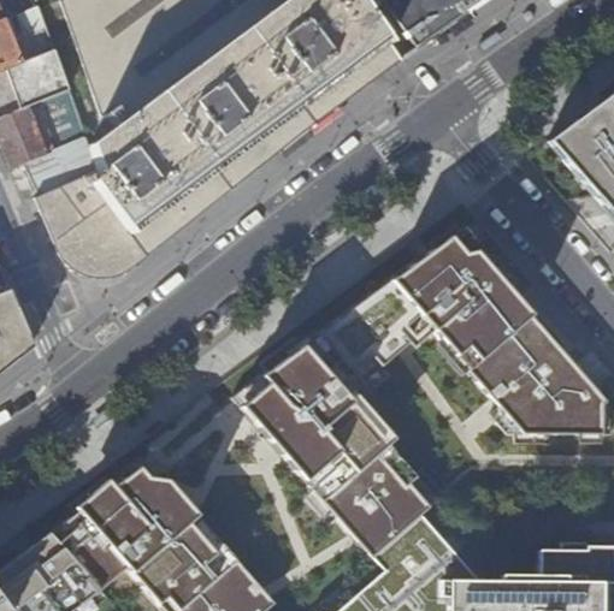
[(112,276),(127,271),(311,126),(405,59),(362,0),(63,0),(102,108),(113,101),(127,119),(111,131),(90,142),(99,167),(42,191),(39,193),(59,248),(66,259),(77,268),(88,273),(100,276),(112,276)]
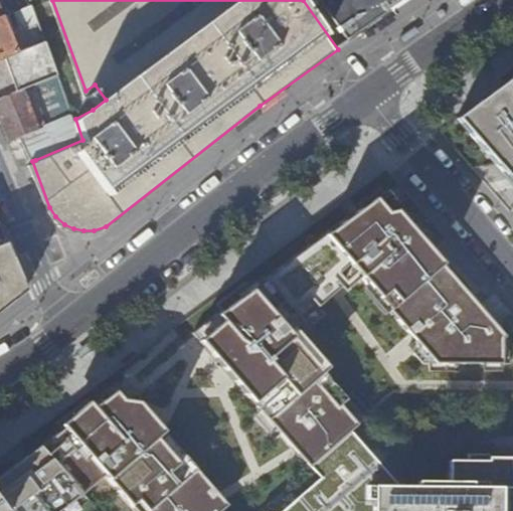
[(325,0),(351,39),(389,11),(404,0),(325,0)]
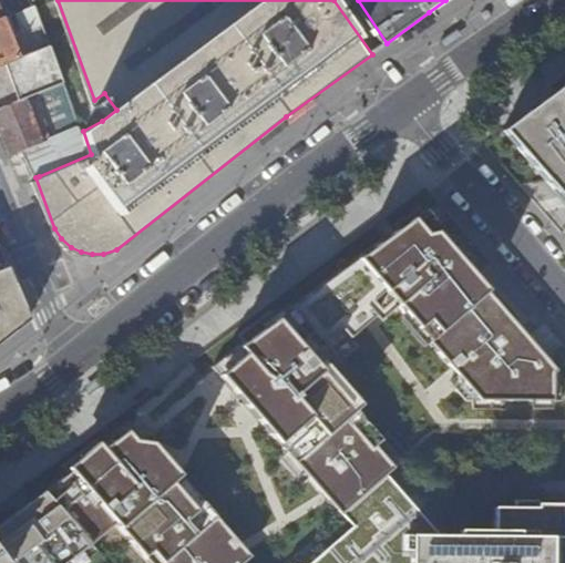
[(0,17),(0,62),(20,54),(11,32),(17,30),(14,24),(9,27),(3,16),(0,17)]
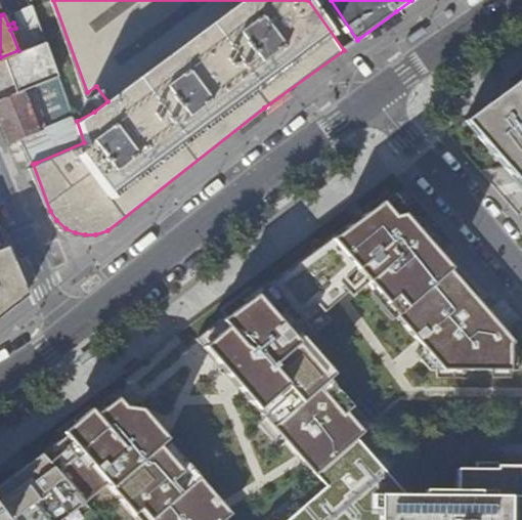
[(0,57),(0,98),(25,88),(59,74),(48,39),(18,50),(0,57)]
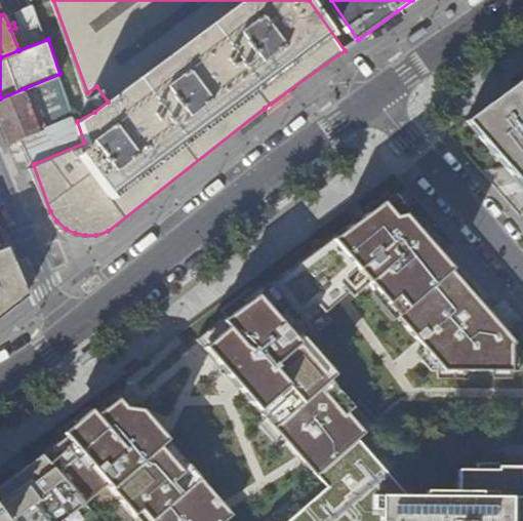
[(522,77),(467,119),(522,183),(522,77)]
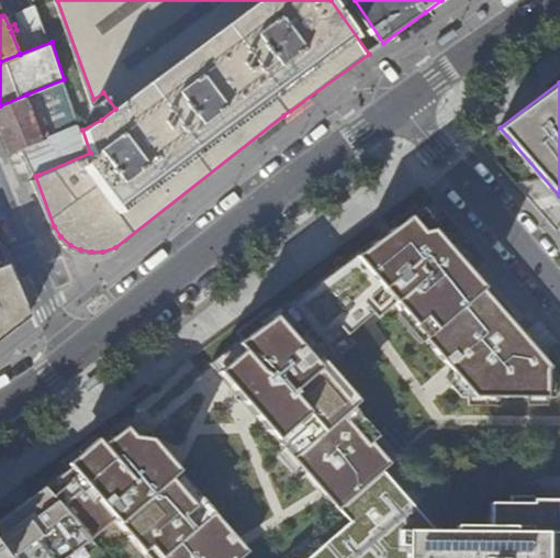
[(0,105),(0,123),(12,152),(23,147),(26,146),(38,175),(90,153),(82,130),(80,123),(44,137),(26,95),(0,105)]
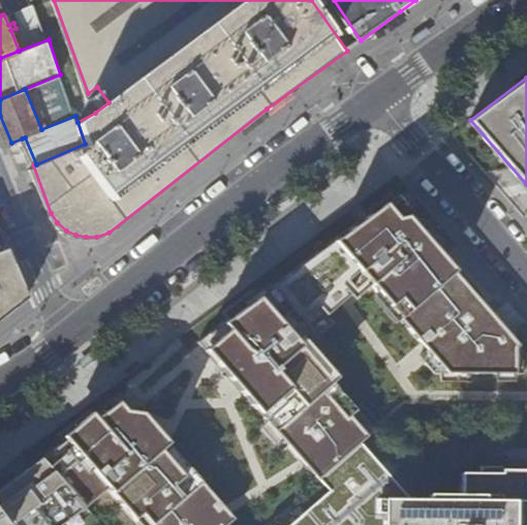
[(393,198),(276,285),(314,328),(386,274),(460,374),(526,373),(526,348),(393,198)]
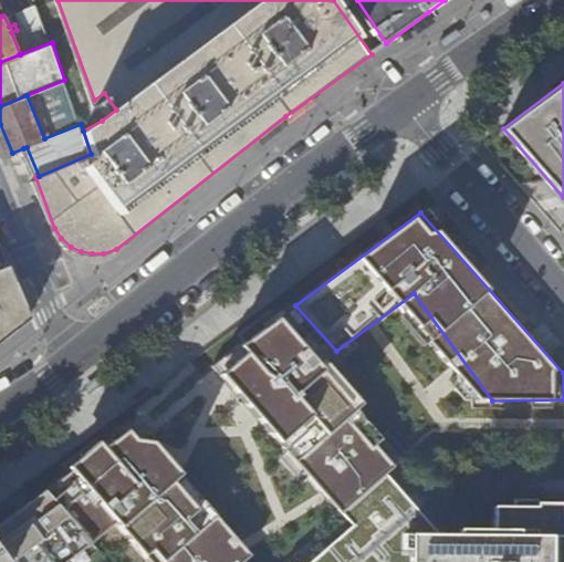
[(0,341),(32,315),(0,240),(0,341)]
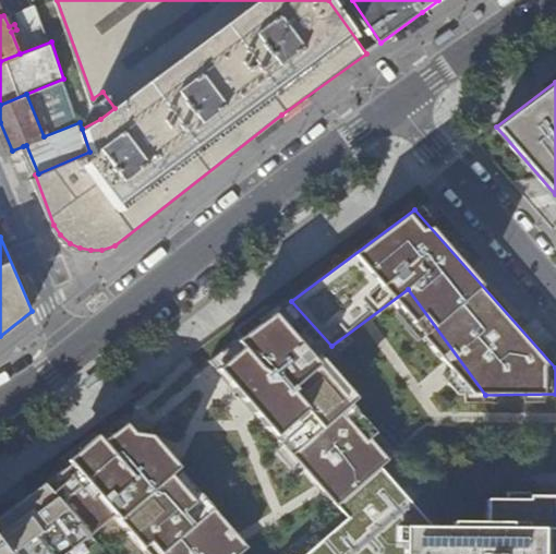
[(346,502),(384,468),(306,364),(331,346),(291,301),(212,359),(346,502)]
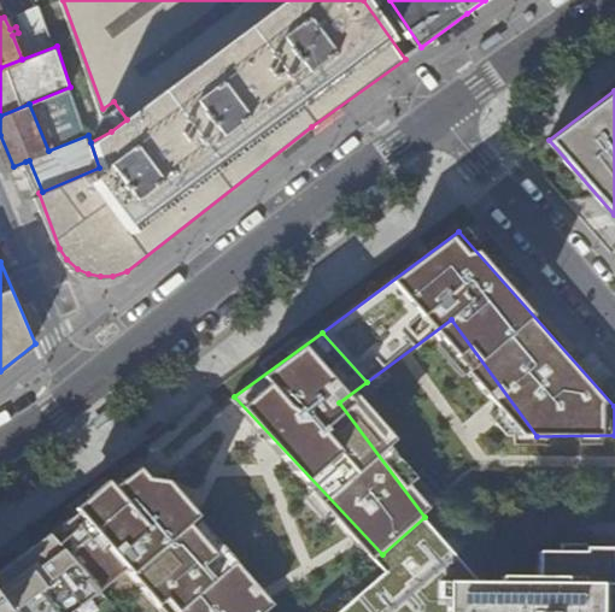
[(276,611),(151,459),(52,533),(70,554),(103,592),(121,611),(276,611)]
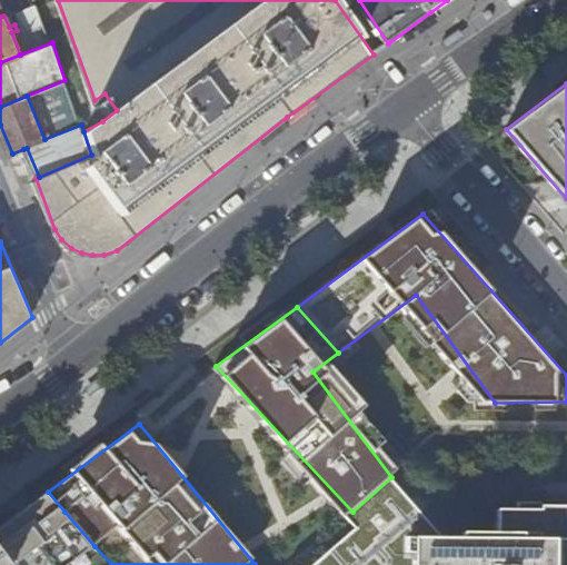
[(362,533),(388,564),(566,564),(566,506),(543,506),(543,511),(500,509),(500,538),(445,537),(431,523),(424,529),(417,522),(425,516),(391,477),(352,512),(368,527),(362,533)]
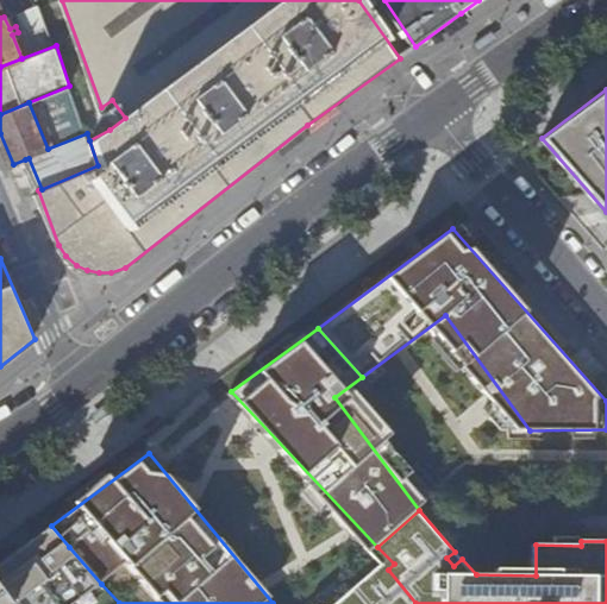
[(456,523),(440,535),(455,552),(469,539),(456,523)]
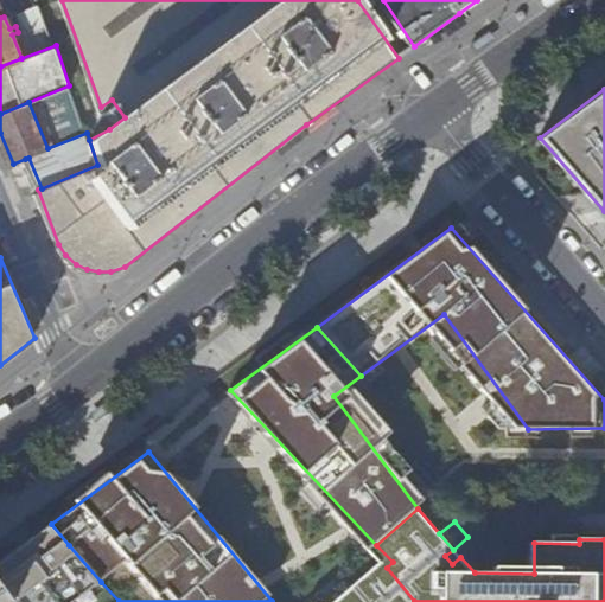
[(69,545),(51,524),(37,535),(25,544),(0,562),(0,601),(74,601),(101,582),(69,545)]
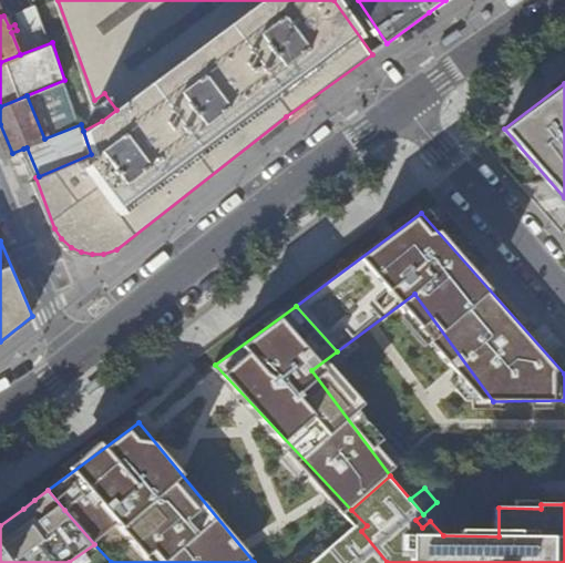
[(23,509),(34,500),(29,493),(18,502),(23,509)]
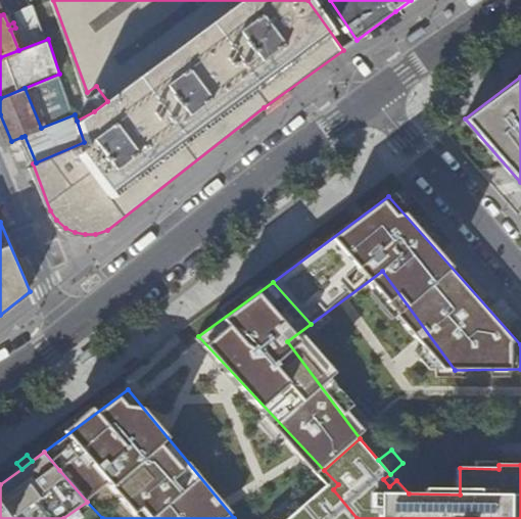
[(357,518),(333,489),(329,485),(290,518),(357,518)]
